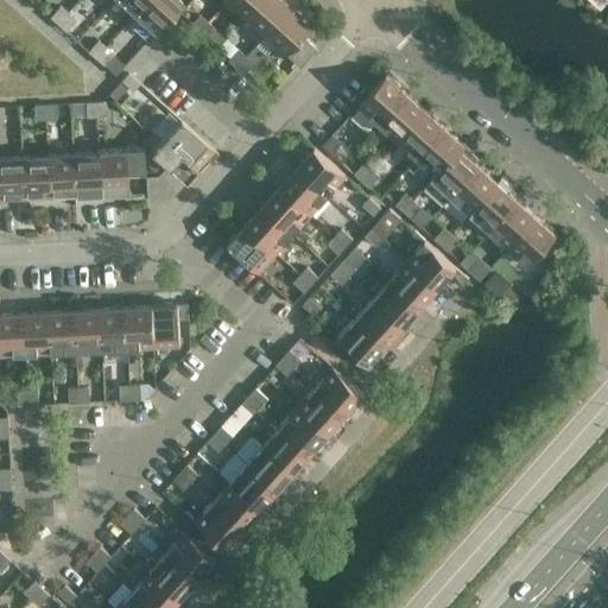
[(118,0),(134,16),(147,0),(118,0)]
